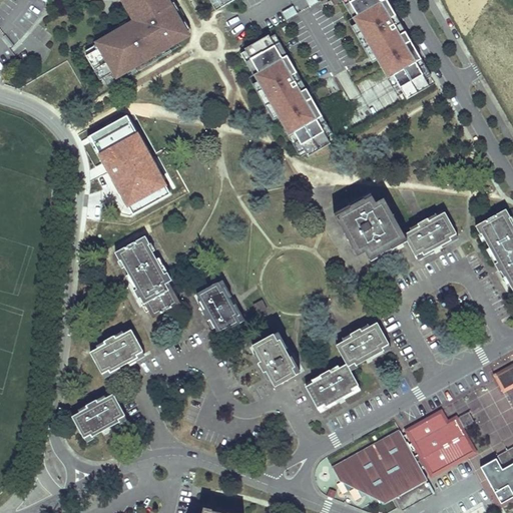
[(135,22),(93,46),(96,50),(86,56),(100,80),(103,79),(110,75),(113,79),(169,47),(165,41),(169,39),(172,45),(183,39),(181,35),(185,32),(166,0),(130,0),(141,18),(135,22)]
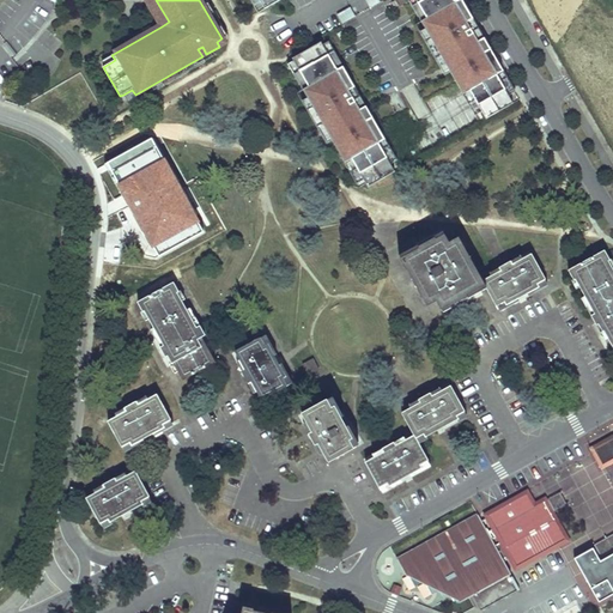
[(156,0),(146,0),(162,26),(169,22),(156,0)]
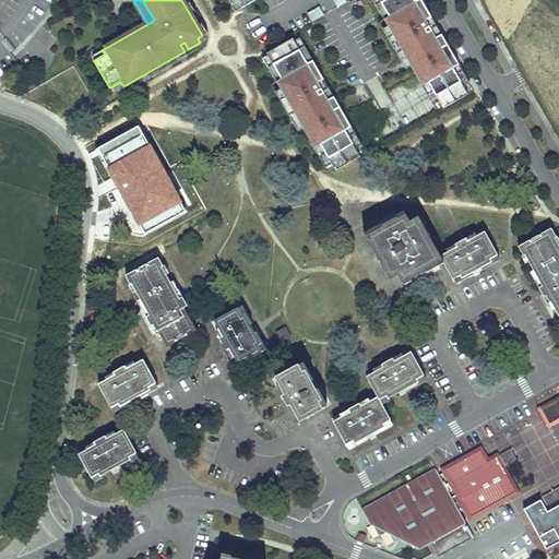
[(442,47),(426,20),(431,16),(421,0),(379,0),(381,2),(376,6),(423,85),(428,82),(443,108),(468,94),(453,68),(459,64),(448,44),(442,47)]
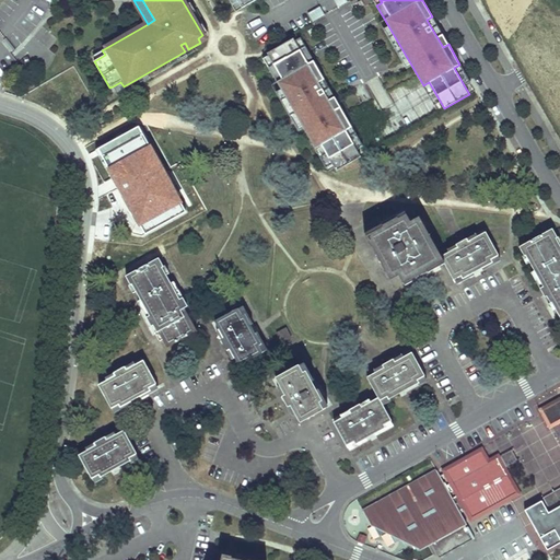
[(325,14),(321,6),(307,12),(313,21),(325,14)]
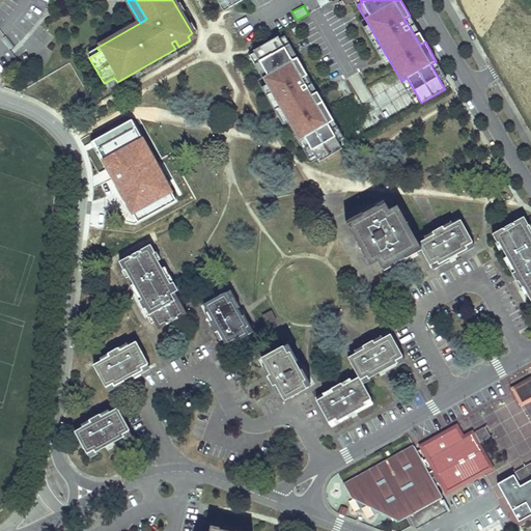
[(418,29),(410,16),(404,19),(420,45),(425,42),(418,29)]
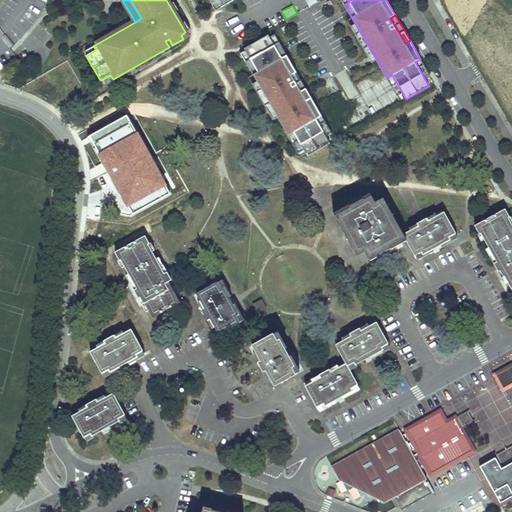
[(279,43),(273,32),(268,35),(274,46),(279,43)]
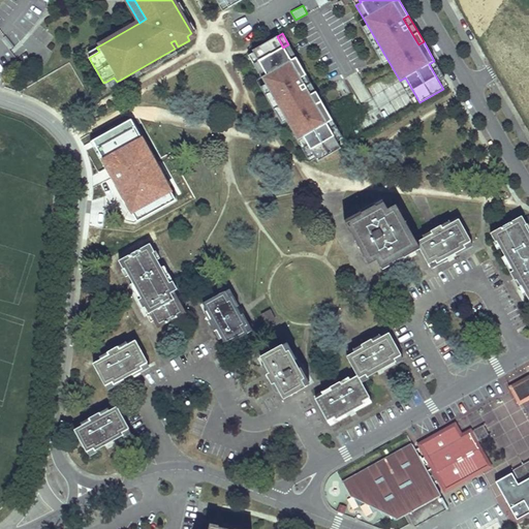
[(332,120),(288,44),(283,48),(277,36),(252,50),(258,61),(253,64),(271,95),(277,92),(291,118),(286,121),(297,141),(303,136),(314,158),(316,161),(340,149),(327,123),(332,120)]
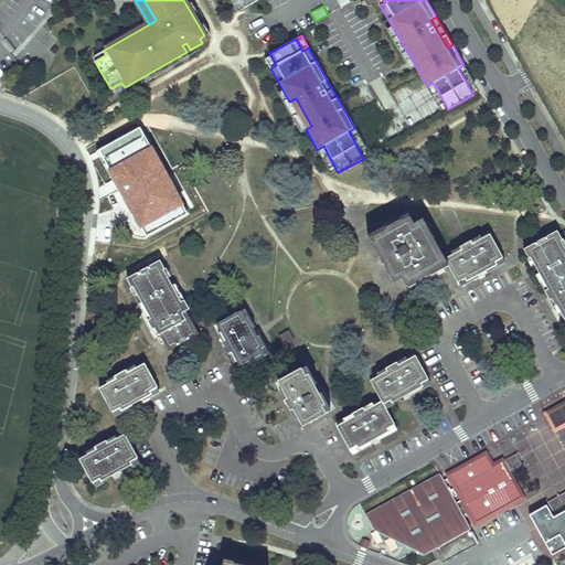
[(276,65),(269,53),(264,56),(270,68),(276,65)]
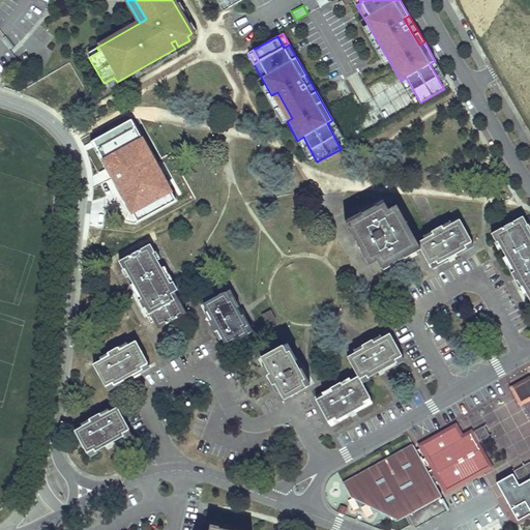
[(449,86),(435,61),(430,64),(444,89),(449,86)]
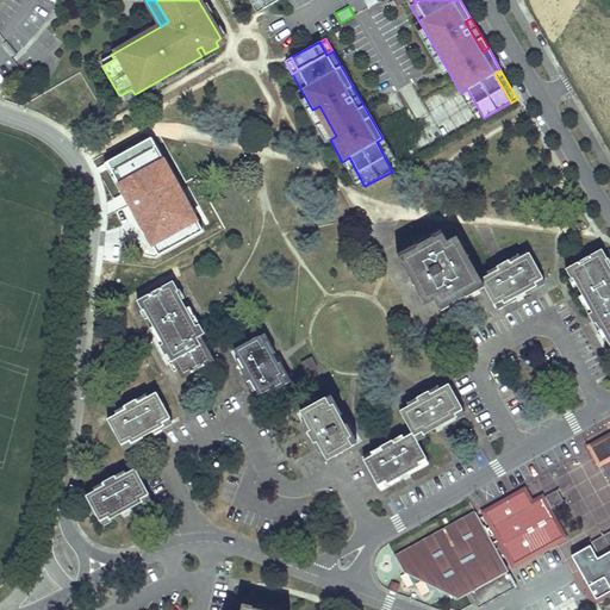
[(131,89),(123,94),(126,100),(135,94),(131,89)]
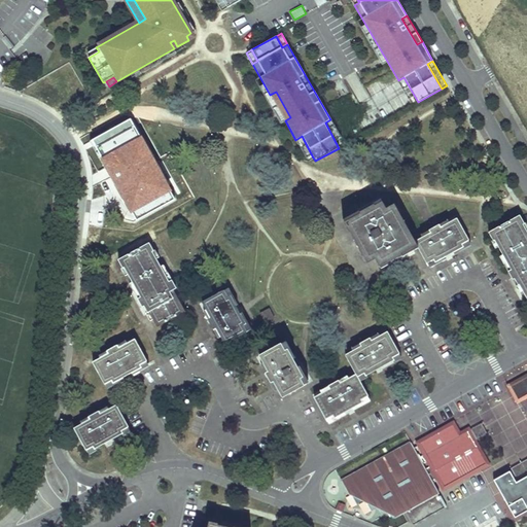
[(418,102),(403,77),(398,80),(413,105),(418,102)]
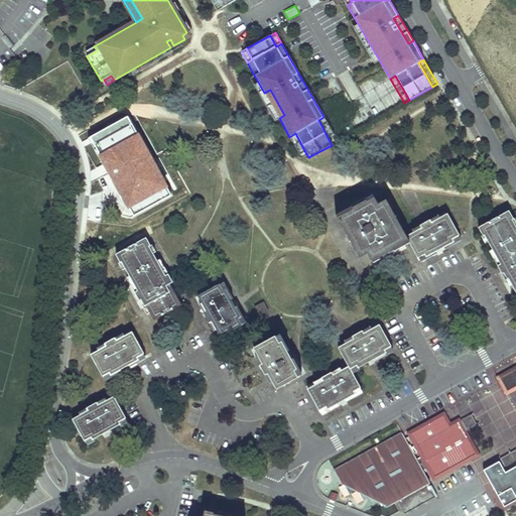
[(284,115),(270,90),(264,93),(279,118),(284,115)]
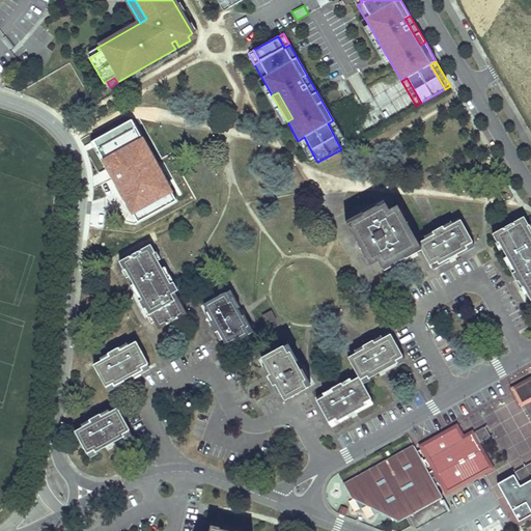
[(333,120),(328,123),(341,149),(346,145),(333,120)]
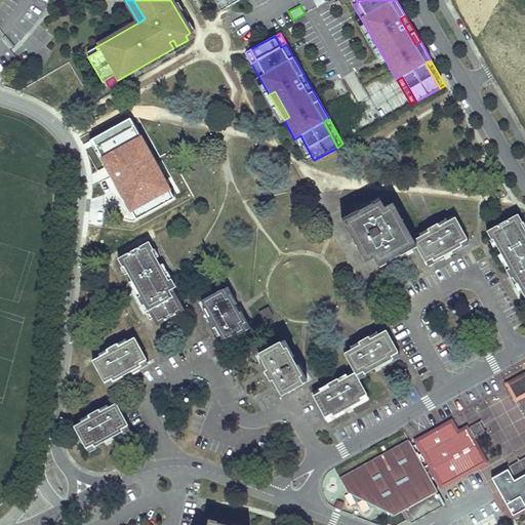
[(144,154),(146,157),(154,152),(145,133),(148,132),(144,123),(125,133),(123,130),(115,134),(124,153),(121,155),(125,163),(137,157),(133,149),(139,145),(144,154)]
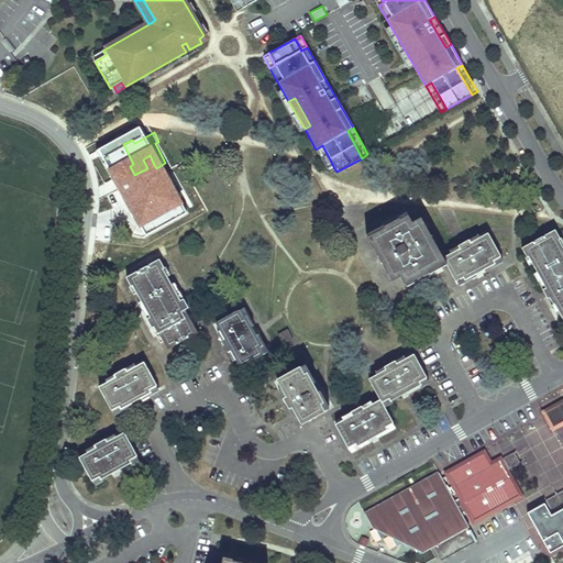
[(334,168),(322,145),(316,150),(329,173),(334,168)]
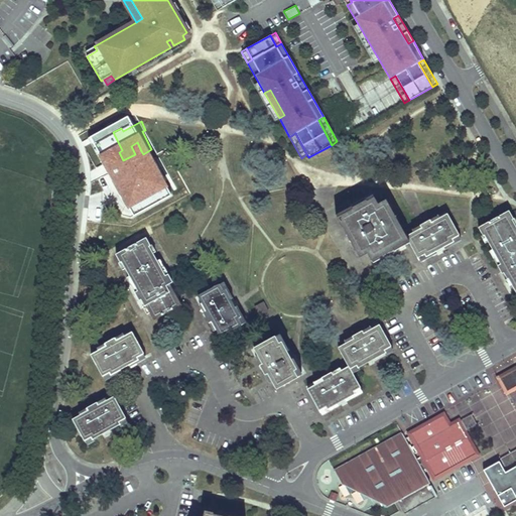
[(131,146),(135,154),(141,151),(137,142),(131,146)]
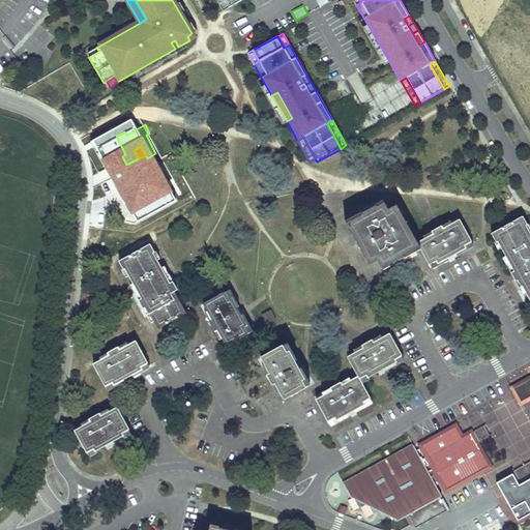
[(362,215),(346,224),(355,241),(360,238),(364,246),(369,253),(363,256),(369,266),(377,261),(381,268),(388,264),(389,265),(396,261),(404,258),(403,256),(419,247),(417,243),(410,230),(405,233),(401,225),(396,218),(402,215),(396,205),(388,210),(384,203),(377,207),(376,206),(361,214),(362,215)]
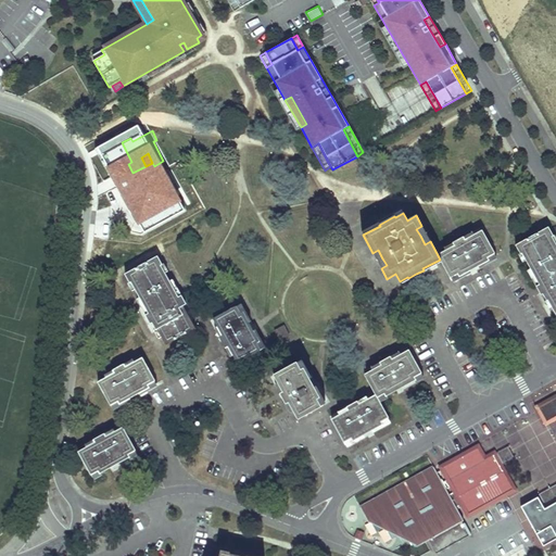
[(378,223),(362,232),(363,235),(380,226),(379,225),(378,223)]
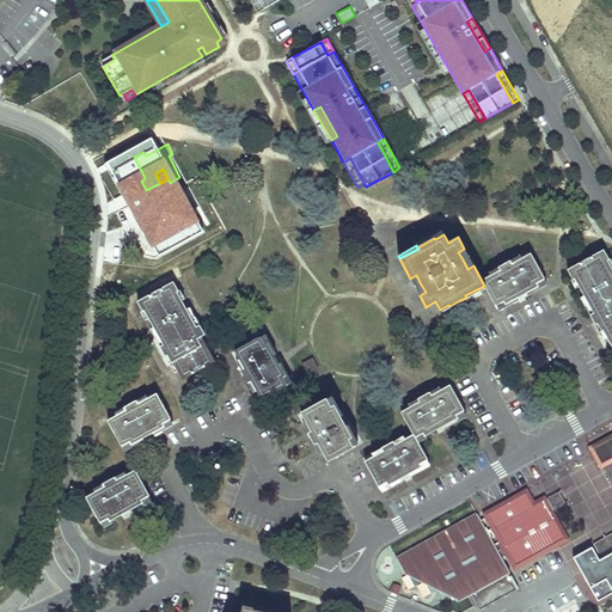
[(463,259),(469,257),(464,249),(458,252),(463,259)]
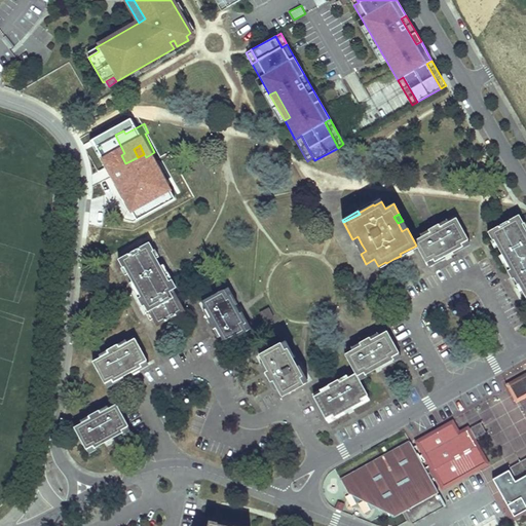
[(487,232),(490,236),(492,240),(496,238),(500,246),(497,247),(501,254),(510,269),(506,271),(511,279),(513,278),(517,285),(519,284),(522,292),(525,298),(525,232),(525,231),(523,232),(519,225),(523,223),(518,215),(487,232)]
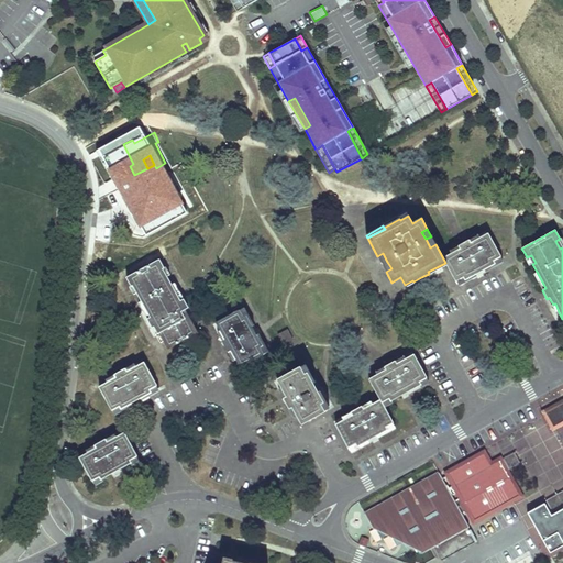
[(479,272),(503,260),(488,233),(479,238),(471,243),(468,240),(459,245),(460,250),(451,254),(443,258),(445,263),(446,266),(457,284),(479,272)]
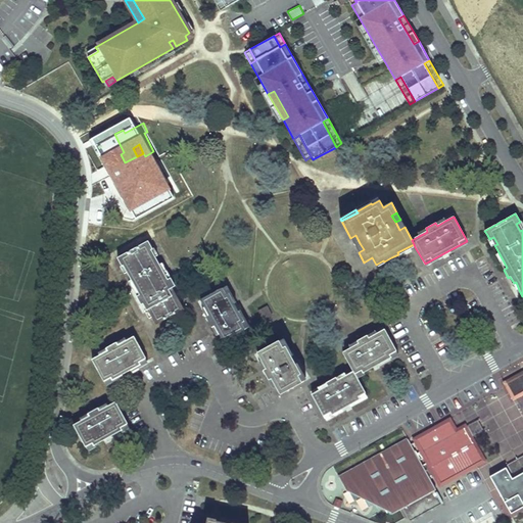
[(399,230),(405,227),(400,220),(395,222),(399,230)]
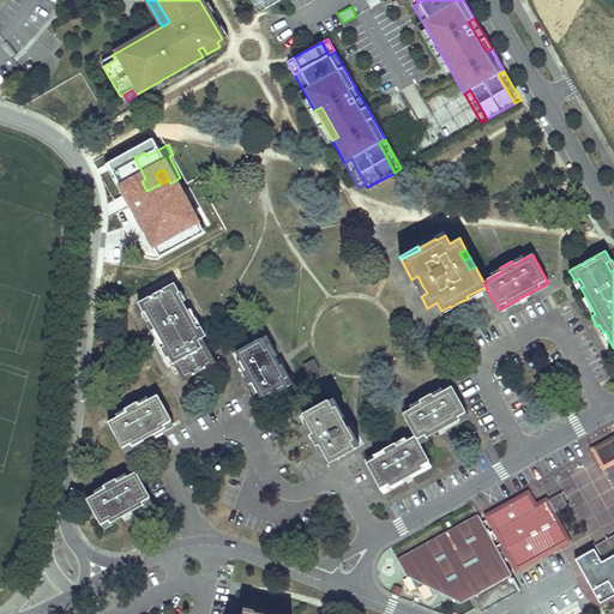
[(417,276),(411,280),(416,288),(422,286),(417,276)]
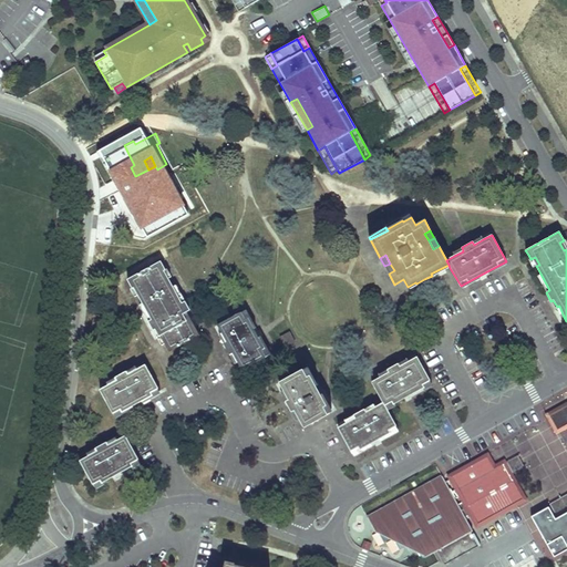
[(539,265),(535,257),(531,259),(528,260),(533,268),(536,266),(539,265)]
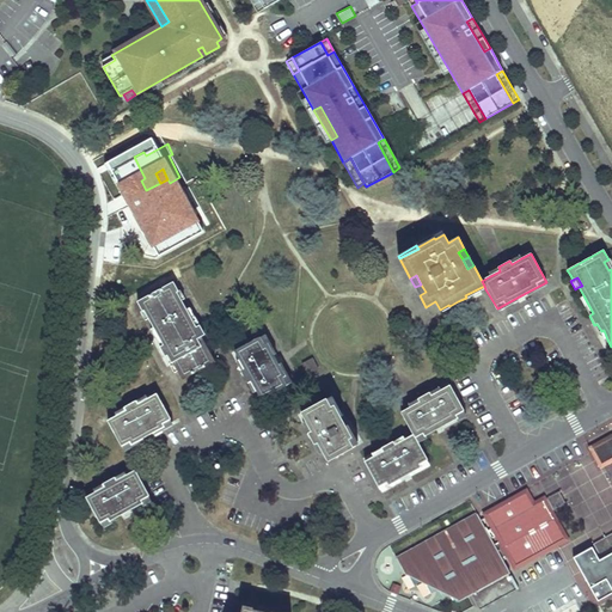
[(150,319),(152,324),(154,328),(163,346),(160,348),(165,357),(167,356),(172,363),(173,362),(178,372),(183,380),(215,362),(206,344),(202,346),(199,338),(202,337),(204,335),(201,326),(196,328),(188,310),(182,301),(178,303),(173,294),(178,292),(173,282),(138,301),(144,311),(147,308),(152,317),(150,318),(150,319)]
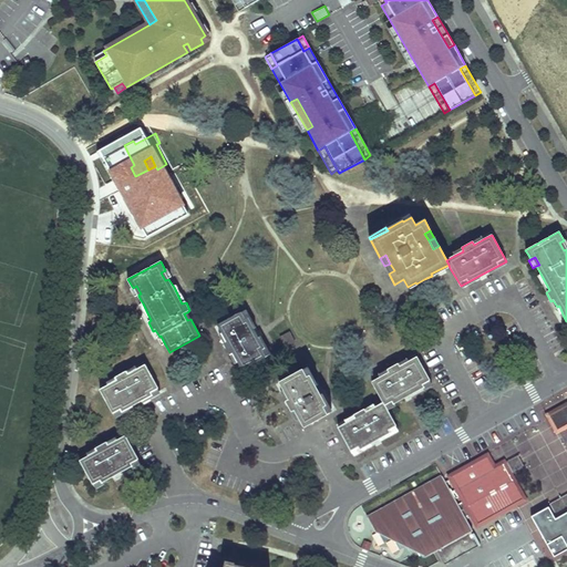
[(390,264),(384,266),(389,274),(394,270),(390,264)]
